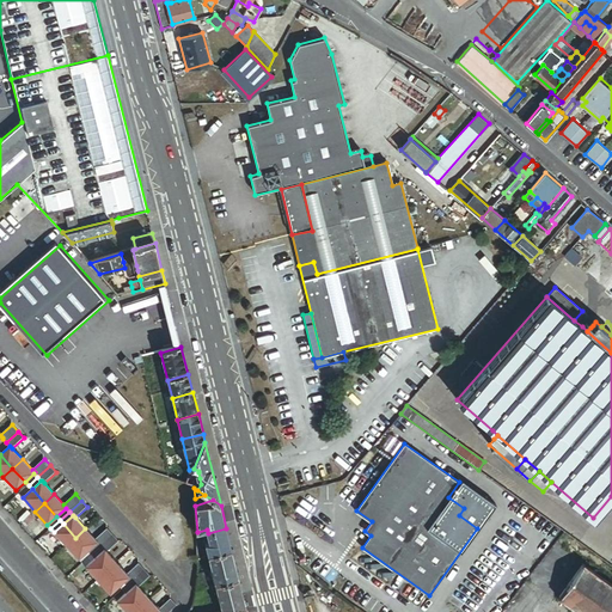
[(66,546),(75,538),(63,524),(54,532),(66,546)]
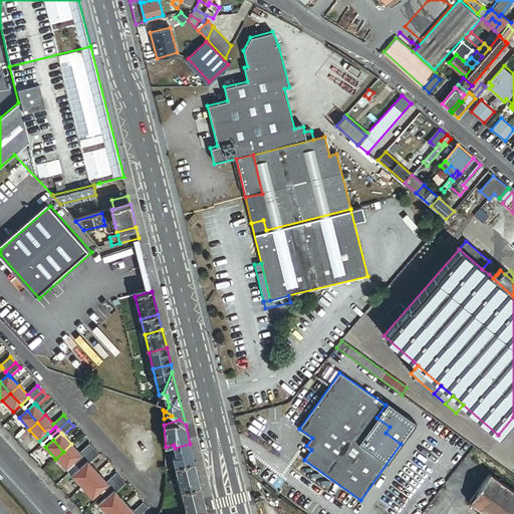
[(80,453),(71,444),(63,452),(74,463),(81,456),(82,455),(80,453)]
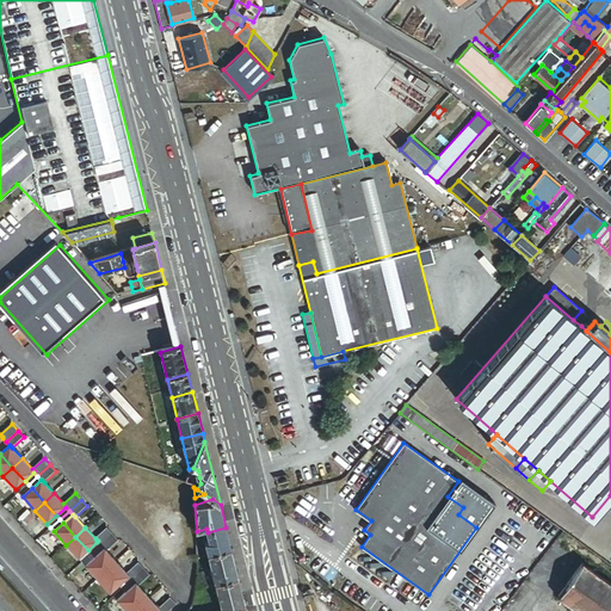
[(97,542),(100,545),(113,535),(107,528),(96,538),(98,541),(97,542)]
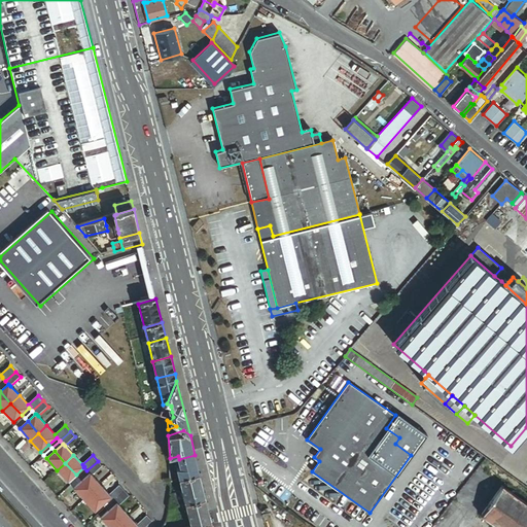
[(200,472),(195,455),(179,459),(180,461),(180,464),(177,465),(177,466),(179,475),(180,478),(200,472)]
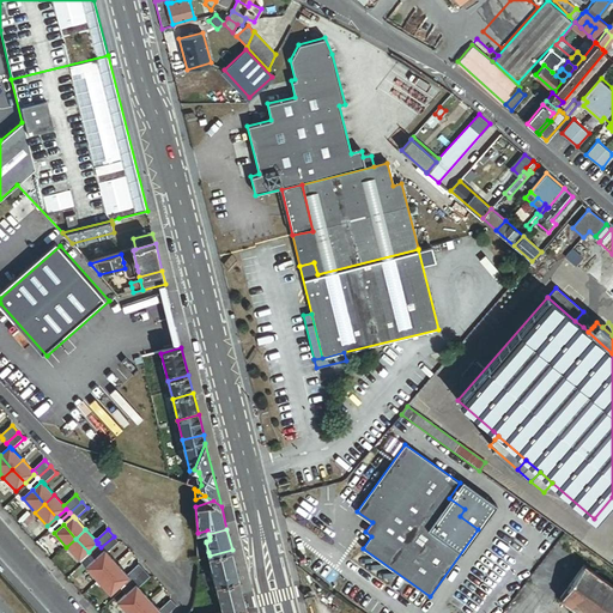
[(114,536),(101,547),(104,551),(105,551),(108,553),(120,542),(114,536)]
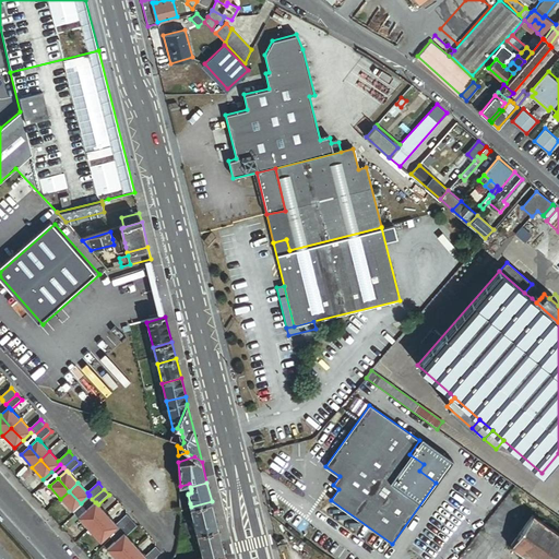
[(81,503),(69,491),(60,499),(72,511),(81,503)]
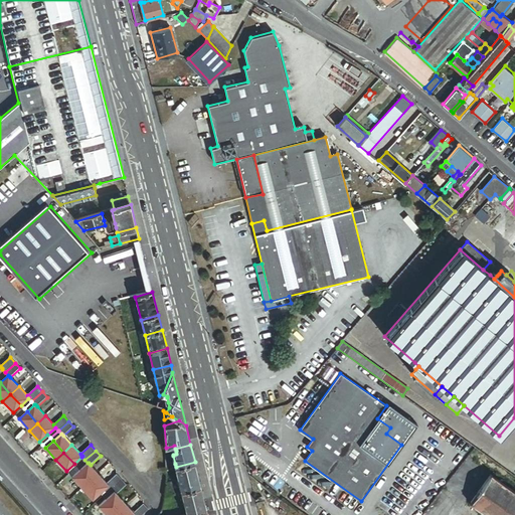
[(77,467),(84,460),(81,457),(74,464),(77,467)]
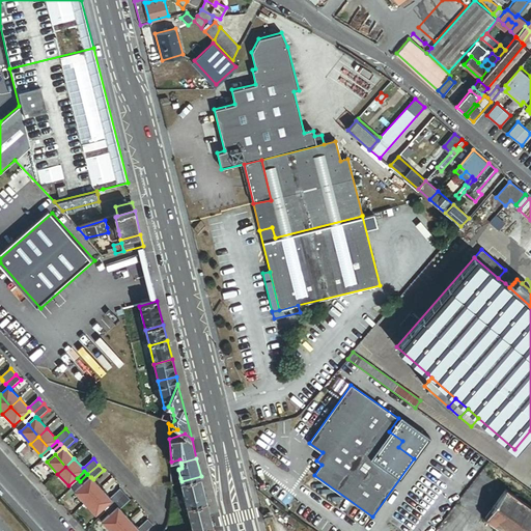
[(90,477),(87,474),(80,481),(83,484),(90,477)]
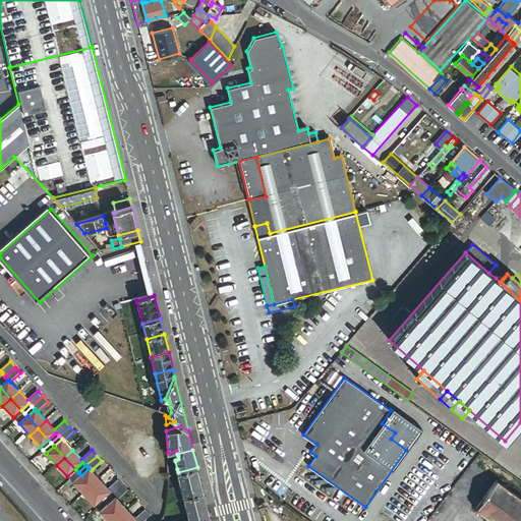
[(204,491),(197,467),(178,472),(178,473),(181,485),(184,497),(204,491)]
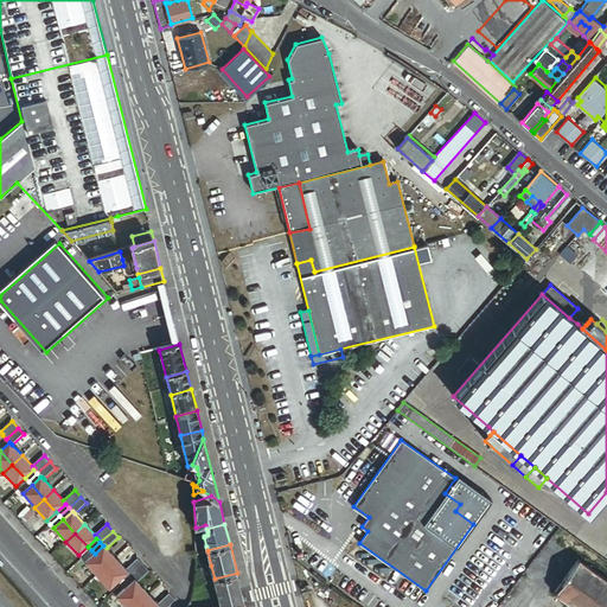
[(107,568),(116,558),(107,548),(104,545),(103,545),(95,554),(107,568)]
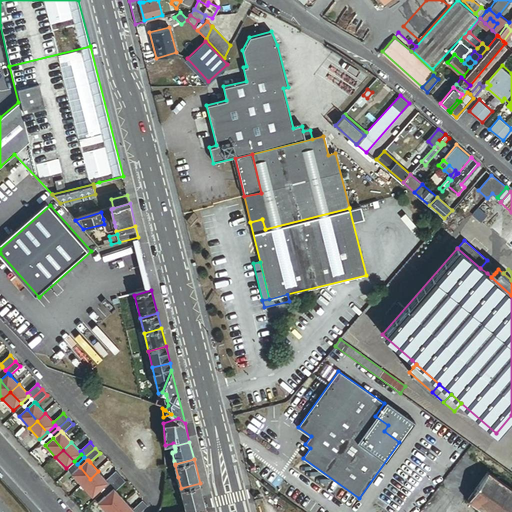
[(174,461),(165,460),(166,469),(175,465),(175,464),(174,461)]
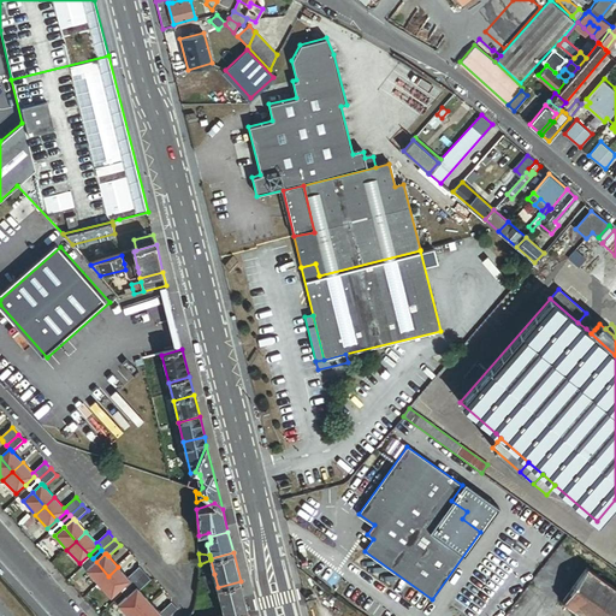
[(89,555),(80,563),(83,567),(93,558),(89,555)]
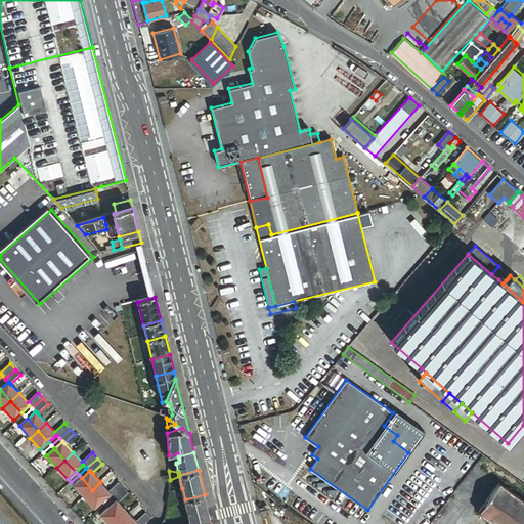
[(79,475),(71,482),(74,486),(82,478),(79,475)]
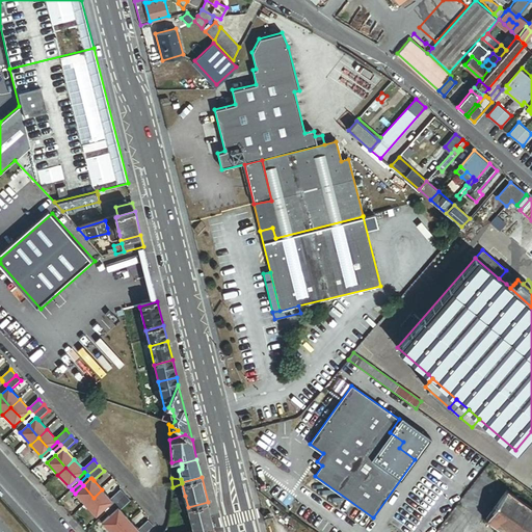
[(85,505),(94,498),(83,485),(75,494),(85,505)]
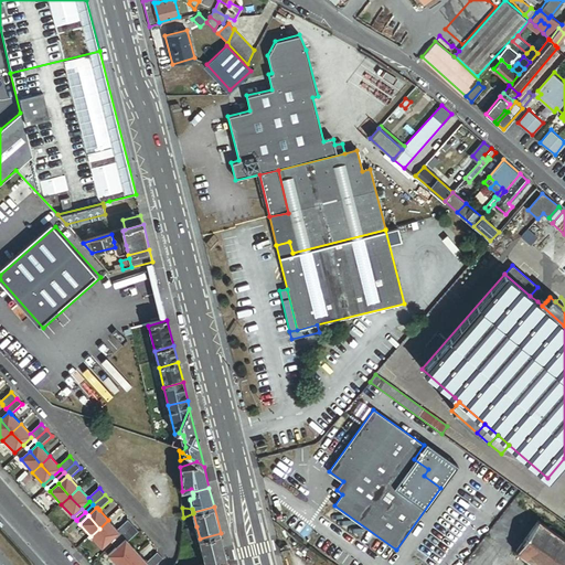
[(117,530),(108,520),(99,529),(110,541),(119,533),(117,530)]
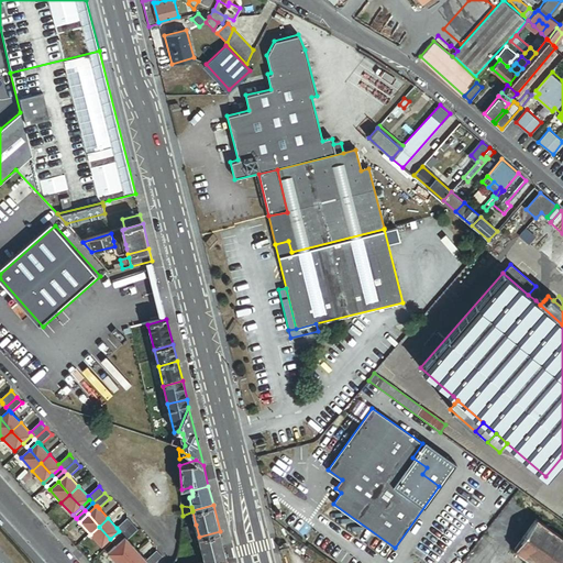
[(119,531),(122,534),(133,525),(128,518),(117,528),(119,531)]
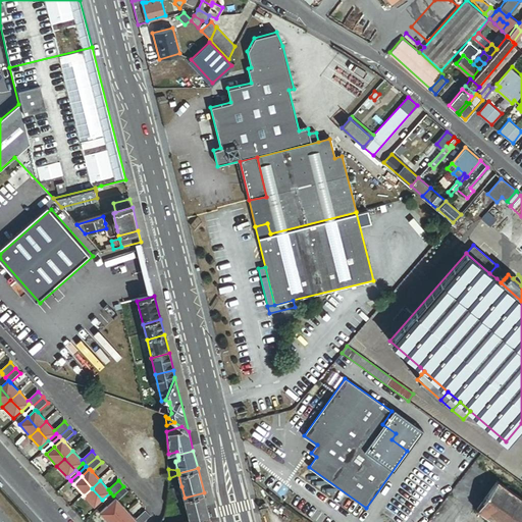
[(521,521),(521,498),(498,481),(476,511),(491,521),(521,521)]
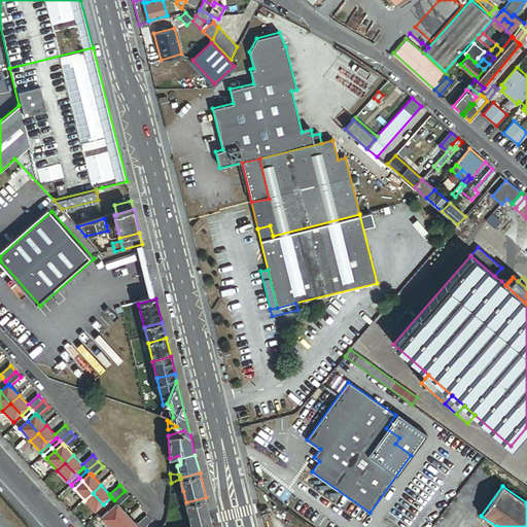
[(125,491),(114,500),(116,503),(117,503),(119,505),(130,496),(125,491)]
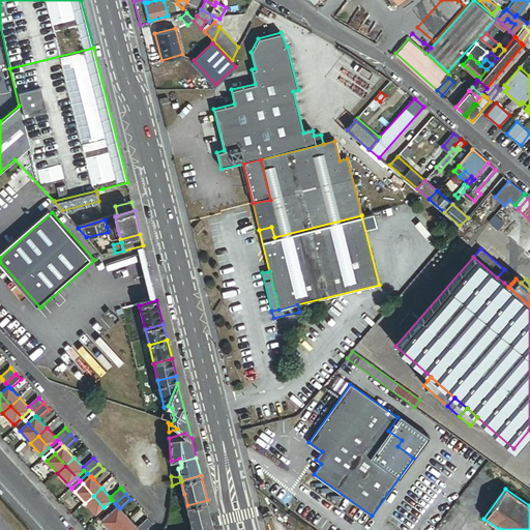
[(171,498),(171,511),(187,506),(187,505),(184,494),(171,498)]
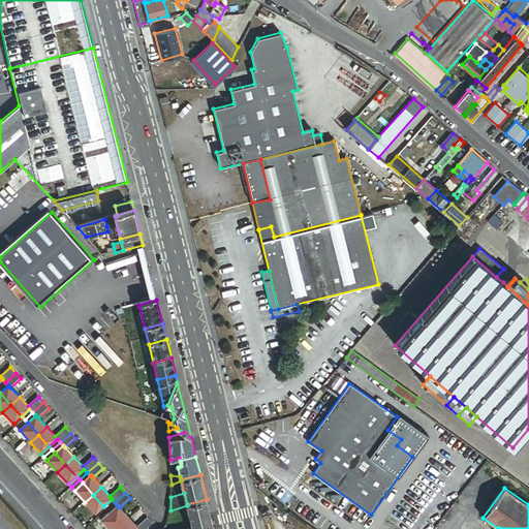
[(103,506),(93,495),(85,502),(95,514),(103,506)]
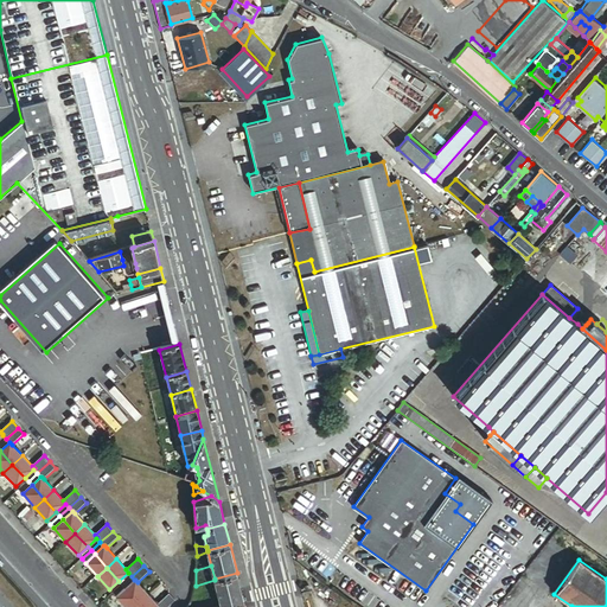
[(122,585),(132,576),(128,573),(119,581),(122,585)]
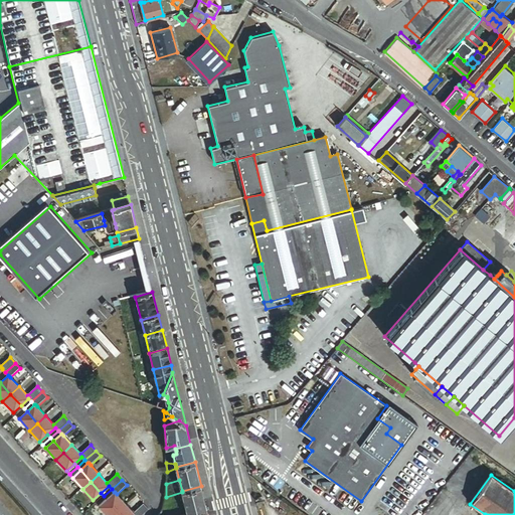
[(206,509),(201,486),(182,491),(182,492),(185,503),(186,507),(187,514),(206,509)]
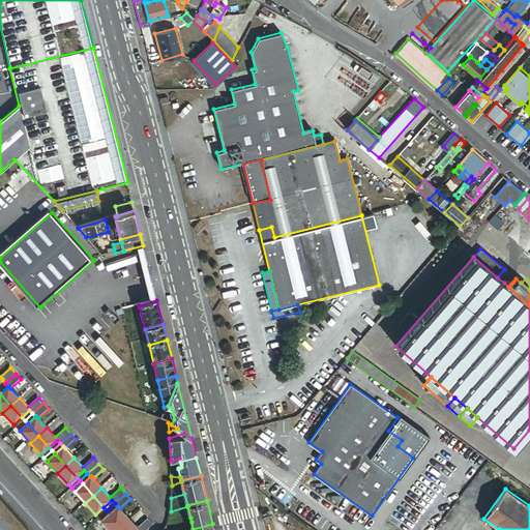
[(117,506),(115,503),(107,510),(110,513),(117,506)]
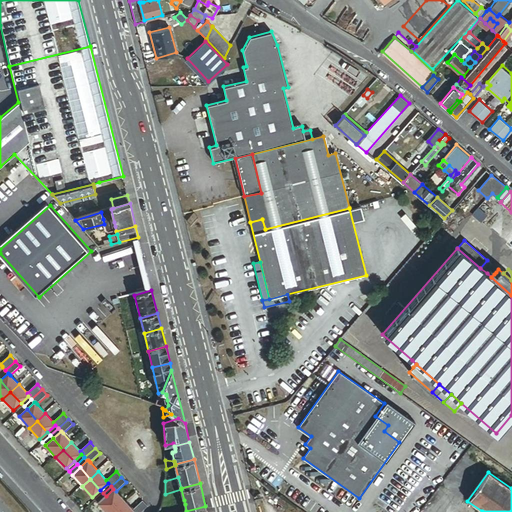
[(116,508),(124,500),(116,491),(114,489),(113,489),(106,496),(116,508)]
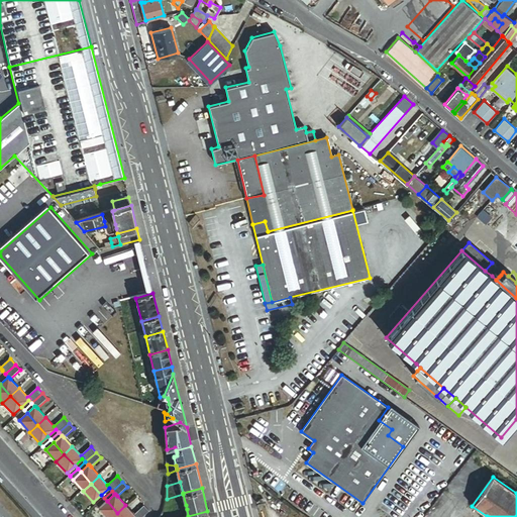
[(106,516),(112,516),(117,513),(107,501),(99,508),(106,516)]
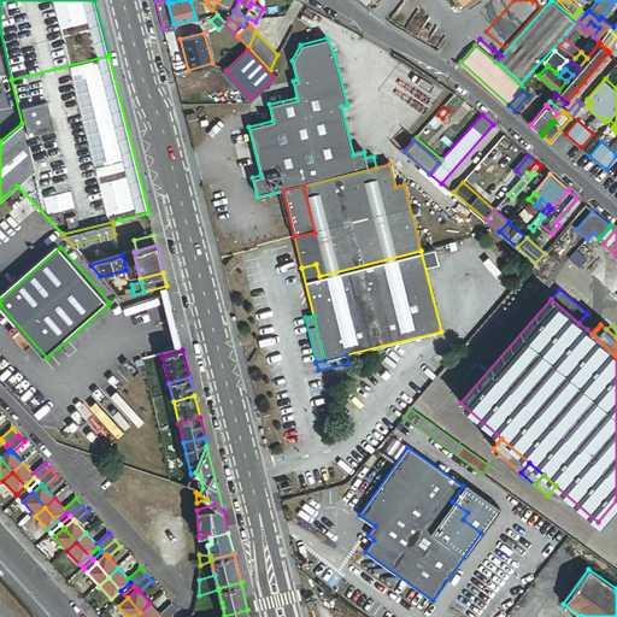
[(160,613),(150,603),(140,612),(145,616),(160,616),(162,616),(163,616),(160,613)]
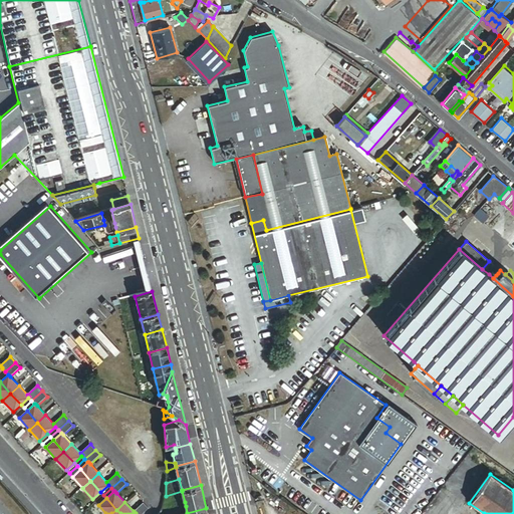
[(134,511),(136,513),(135,513),(142,513),(149,508),(144,502),(134,511)]
